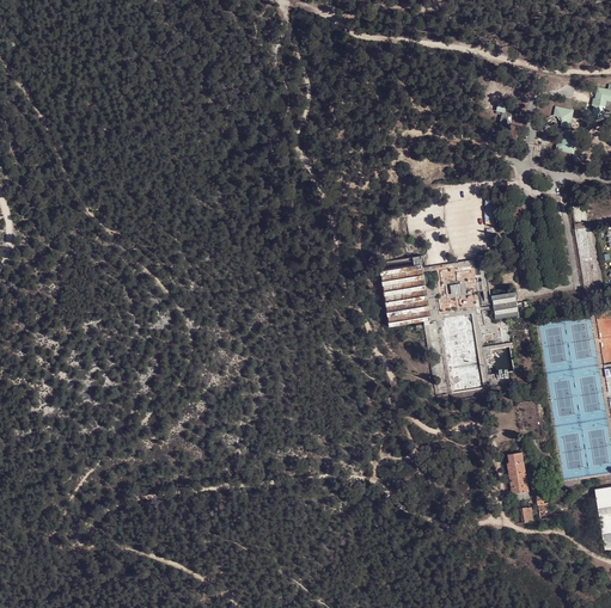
[(609,20),(602,19),(599,32),(606,34),(609,20)]
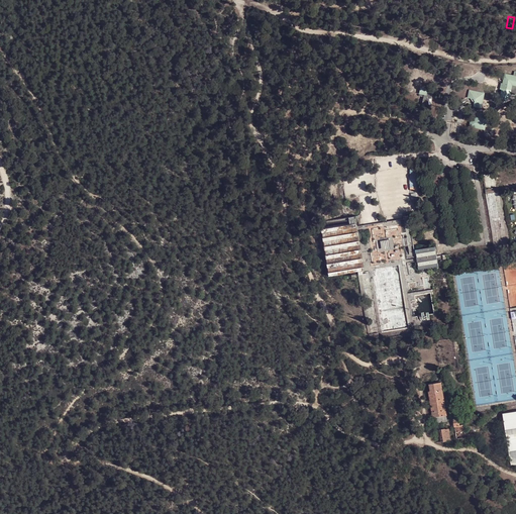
[(512,72),(504,71),(502,80),(503,80),(502,82),(500,82),(499,86),(501,86),(499,93),(503,99),(508,95),(509,91),(515,92),(515,68),(513,68),(512,72)]
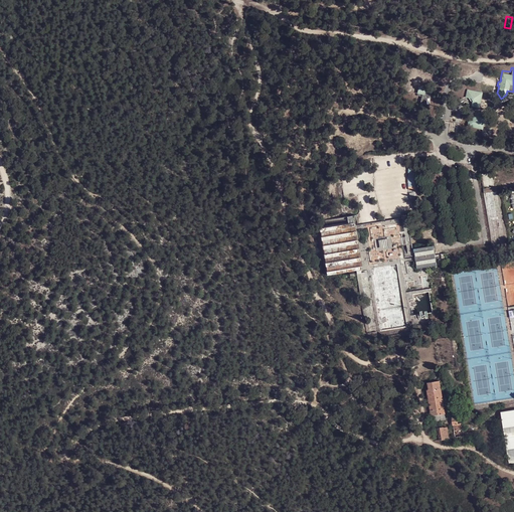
[(419,100),(427,102),(430,90),(424,89),(424,86),(417,83),(416,90),(420,91),(419,100)]
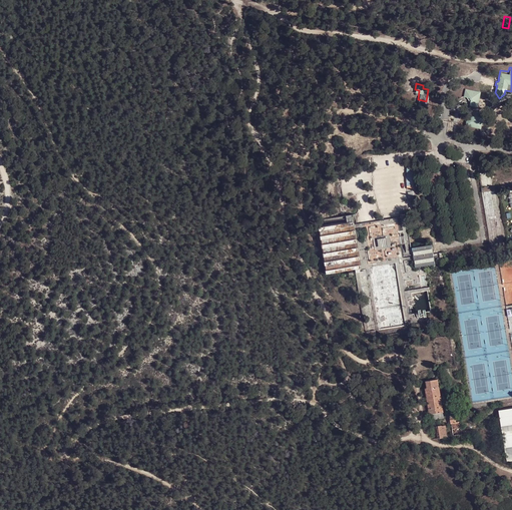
[(465,86),(463,93),(468,94),(470,97),(469,102),(477,103),(480,89),(465,86)]
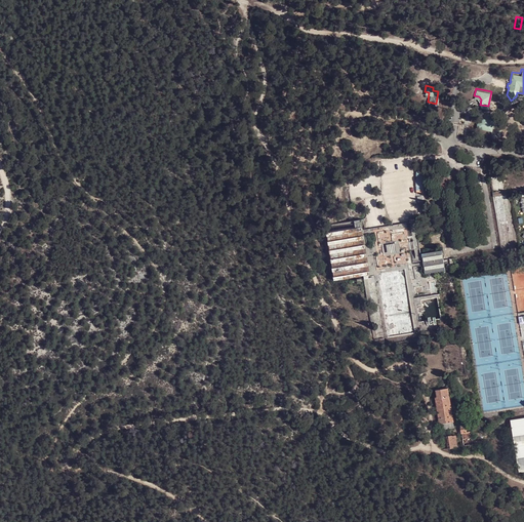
[(478,124),(477,129),(492,132),(494,121),(491,120),(491,119),(489,116),(480,114),(478,124)]
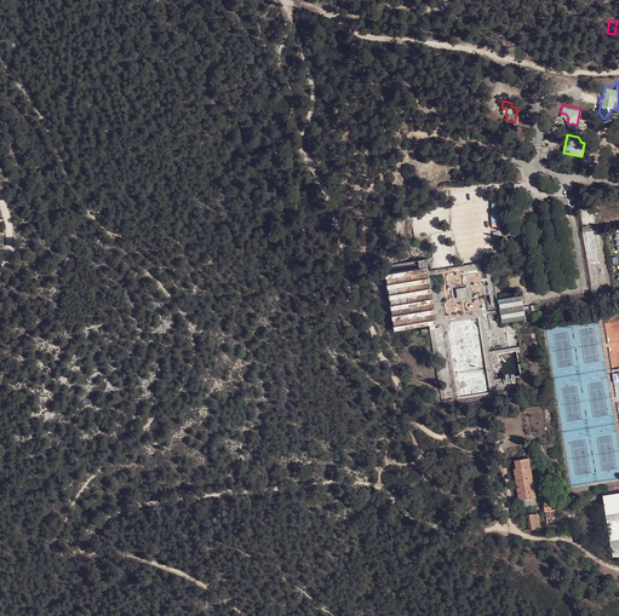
[(500,197),(492,197),(491,220),(500,220),(500,197)]
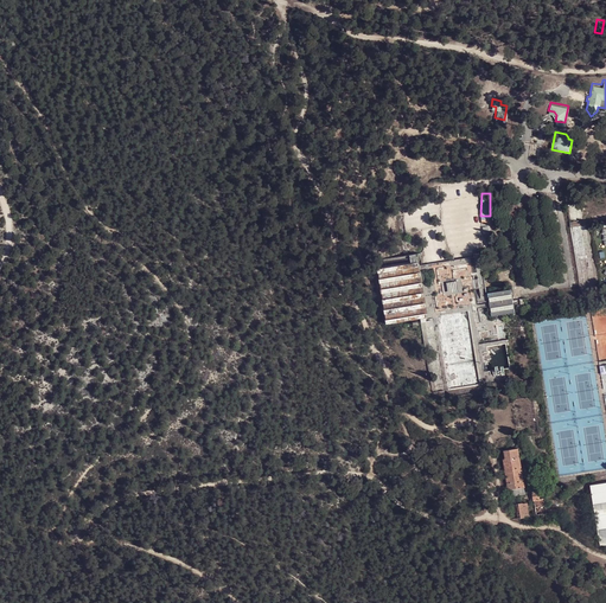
[(582,216),(569,219),(571,225),(584,222),(582,216)]
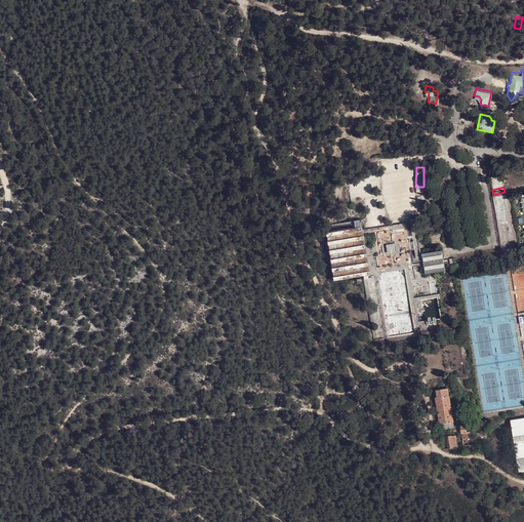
[(364,230),(362,219),(353,221),(352,217),(349,218),(350,228),(325,232),(332,280),(363,276),(372,338),(383,337),(384,345),(419,338),(418,331),(444,328),(439,294),(413,298),(410,280),(409,269),(413,268),(413,267),(412,264),(410,249),(409,242),(408,239),(408,236),(406,223),(390,226),(372,228),(373,234),(375,246),(372,247),(373,251),(367,252),(365,235),(364,230)]
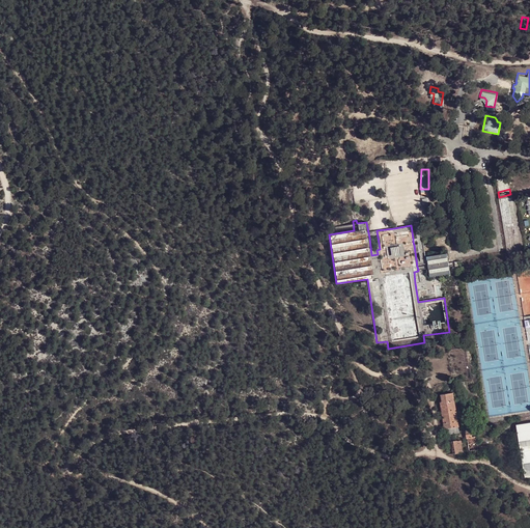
[(419,222),(414,222),(414,224),(416,238),(417,241),(417,244),(419,252),(420,261),(417,261),(418,265),(424,264),(423,259),(424,259),(419,222)]
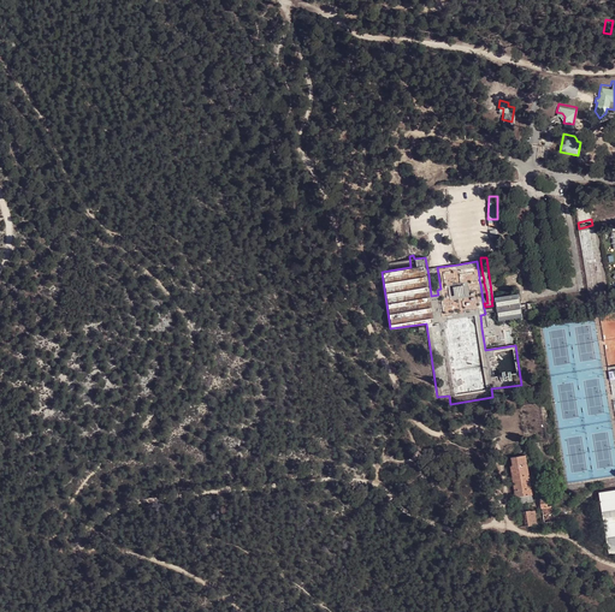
[(500,310),(501,318),(518,314),(516,304),(516,302),(515,297),(497,299),(497,302),(498,304),(498,307),(500,310)]
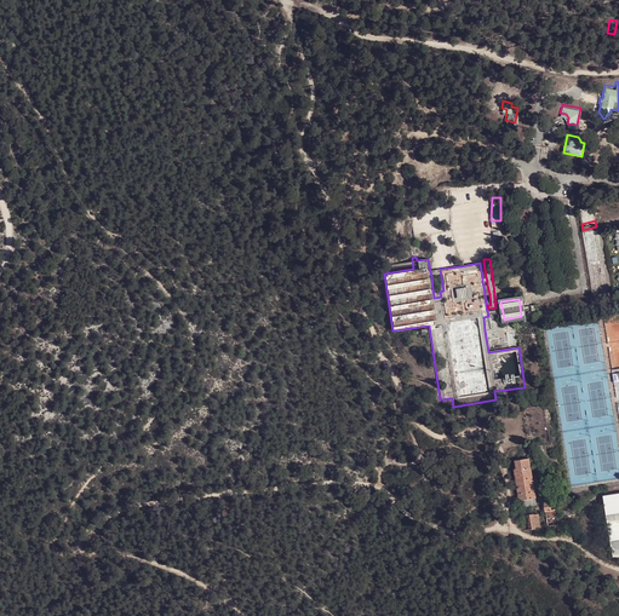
[(520,500),(521,506),(537,504),(537,498),(537,496),(536,495),(534,489),(536,488),(536,487),(534,485),(534,484),(536,483),(534,482),(533,481),(533,478),(534,477),(533,476),(532,475),(532,468),(532,467),(532,466),(531,465),(531,460),(532,459),(531,458),(529,456),(528,458),(528,459),(515,460),(516,470),(515,470),(520,500)]
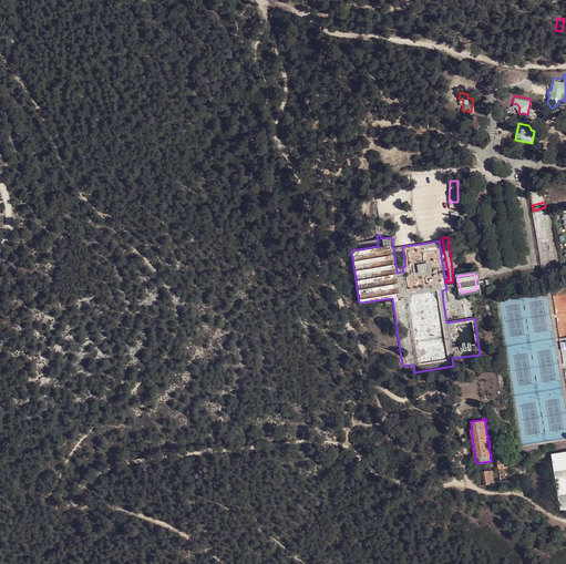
[(565,455),(551,458),(558,506),(565,504),(565,455)]
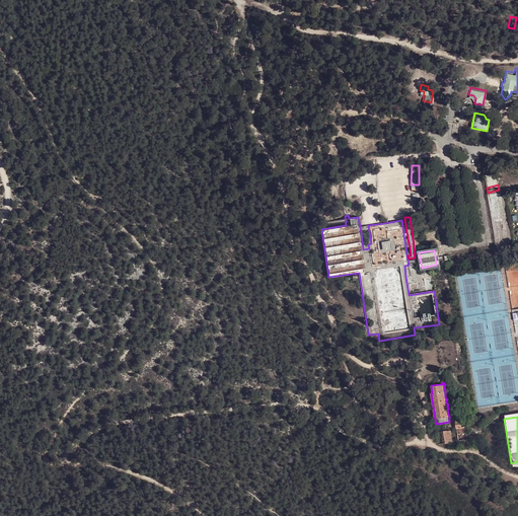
[(459,421),(454,421),(455,428),(456,428),(458,440),(463,440),(464,446),(470,444),(469,439),(466,439),(464,427),(460,427),(459,421)]
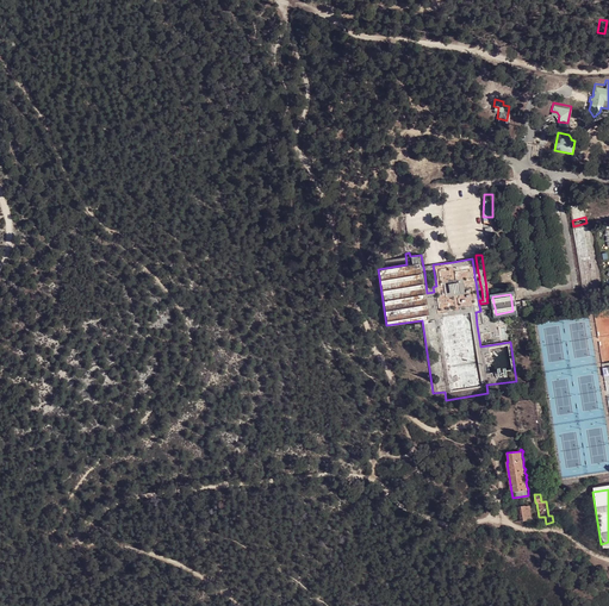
[(513,508),(515,522),(532,519),(529,506),(513,508)]
